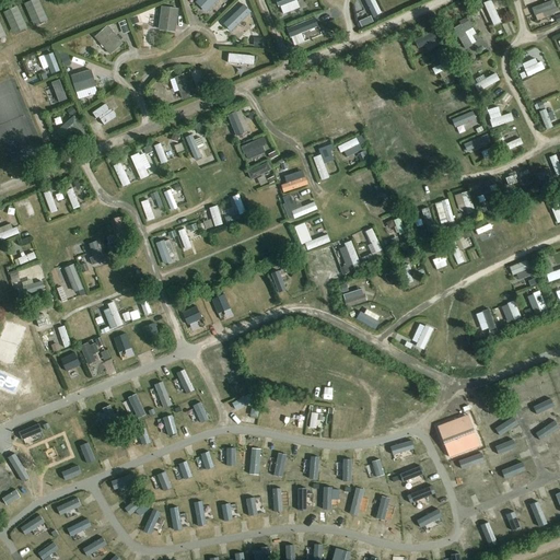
[(197,0),(196,3),(207,13),(218,0),(197,0)]
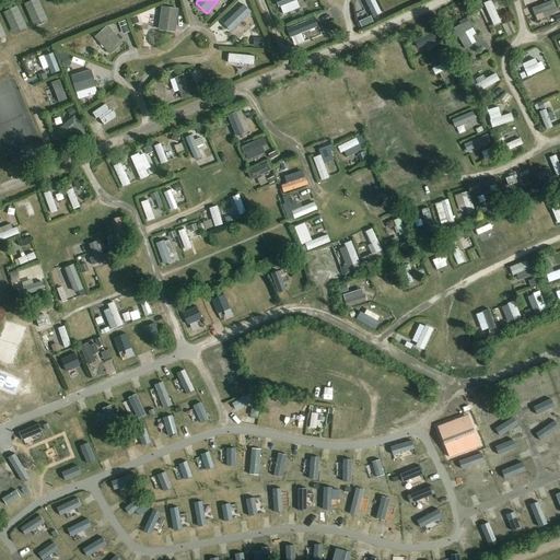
[(276,0),(279,7),(280,7),(283,14),(300,8),(296,0),(276,0)]
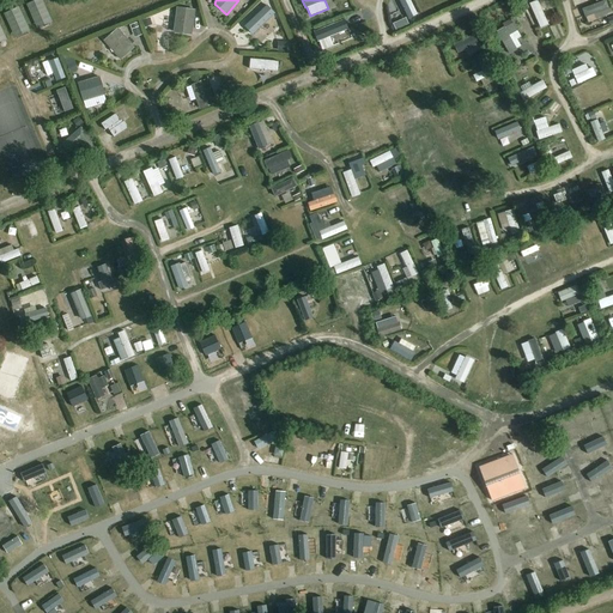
[(410,0),(399,0),(410,19),(418,14),(410,0)]
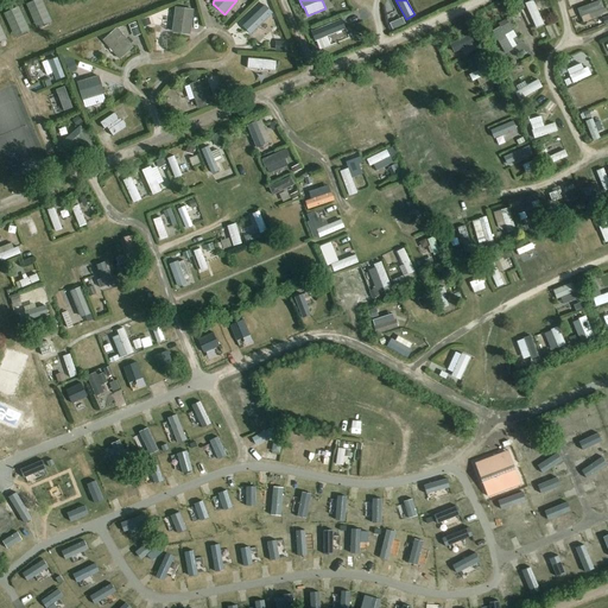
[(540,25),(548,21),(537,0),(530,0),(529,1),(540,25)]
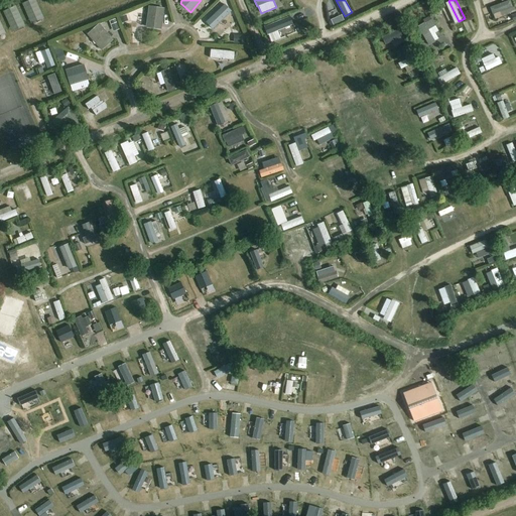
[(506,0),(493,6),(498,17),(515,10),(515,4),(514,0),(506,0)]
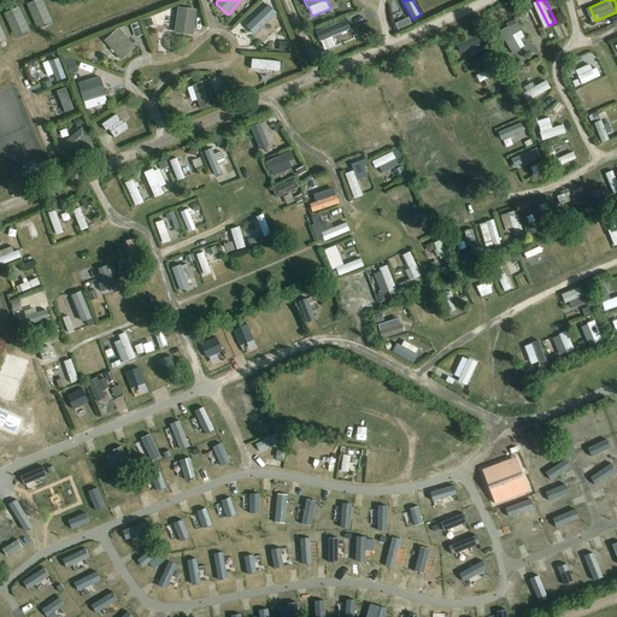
[(246,27),(254,35),(277,15),(269,6),(246,27)]
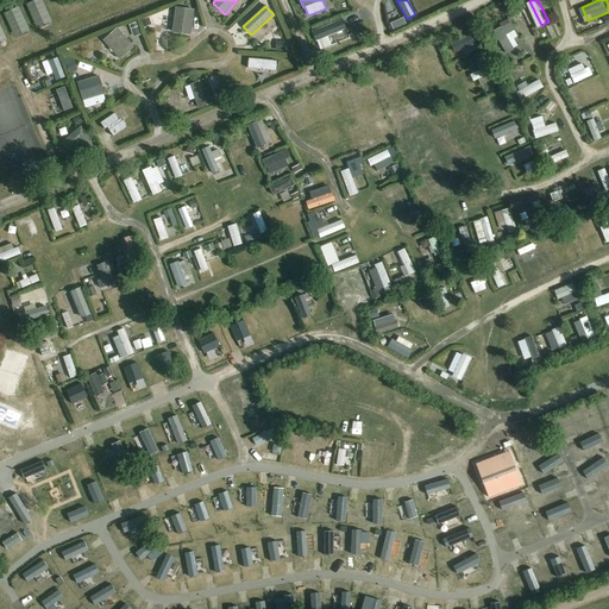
[(176,7),(173,32),(190,36),(194,10),(176,7)]
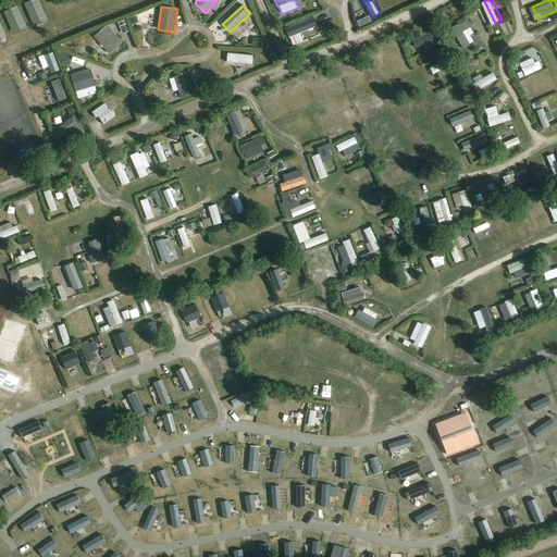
[(136,16),(130,19),(131,26),(138,24),(136,16)]
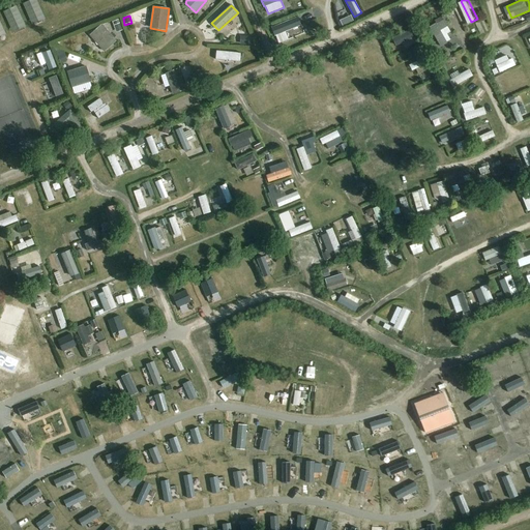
[(448,17),(432,25),(441,45),(458,36),(448,17)]
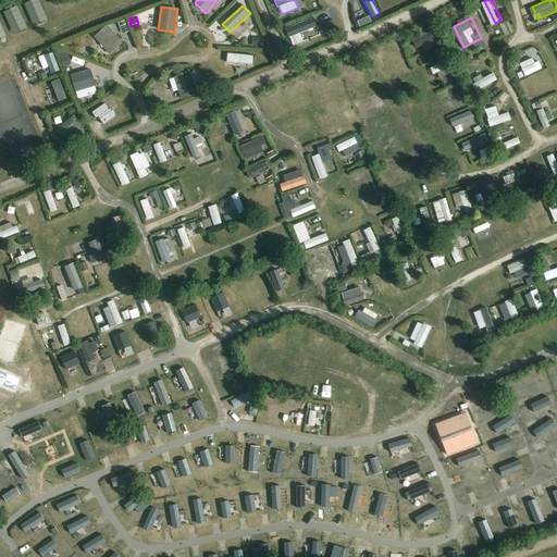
[(313,19),(285,29),(288,38),(289,38),(299,34),(317,27),(313,19)]
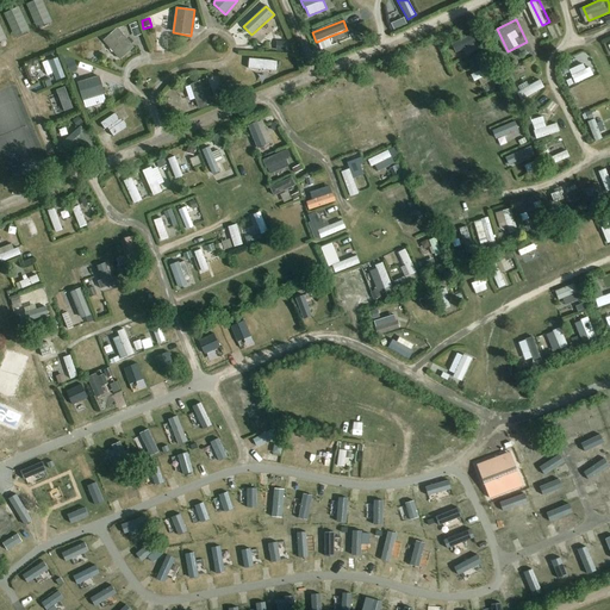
[(130,25),(129,25),(134,38),(142,36),(137,23),(136,23),(135,22),(130,24),(130,25)]
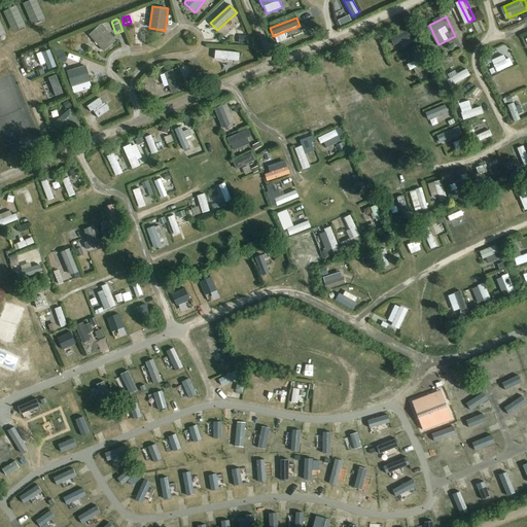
[(102,25),(89,35),(104,51),(116,41),(102,25)]
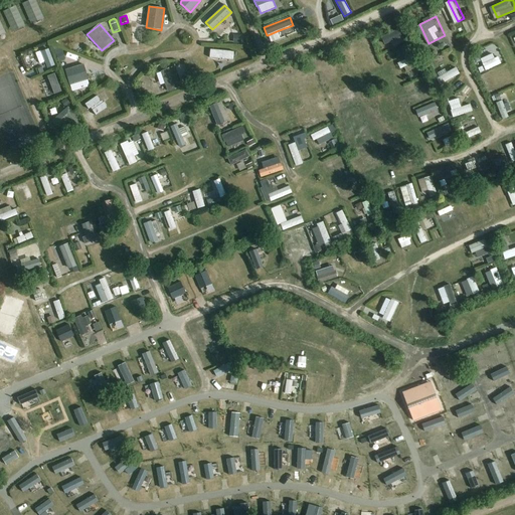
[(402,25),(382,35),(386,42),(406,33),(402,25)]
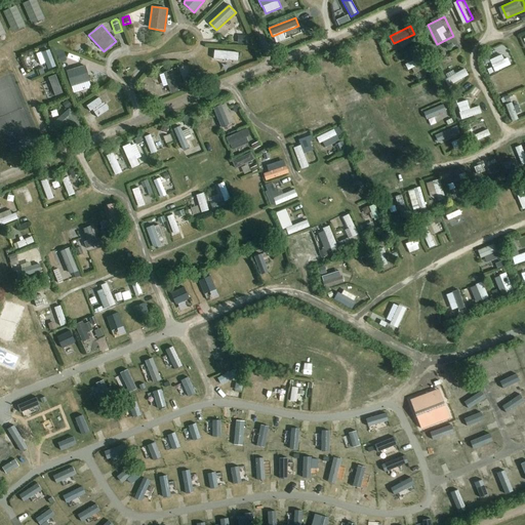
[(238,36),(238,44),(246,45),(246,36),(238,36)]
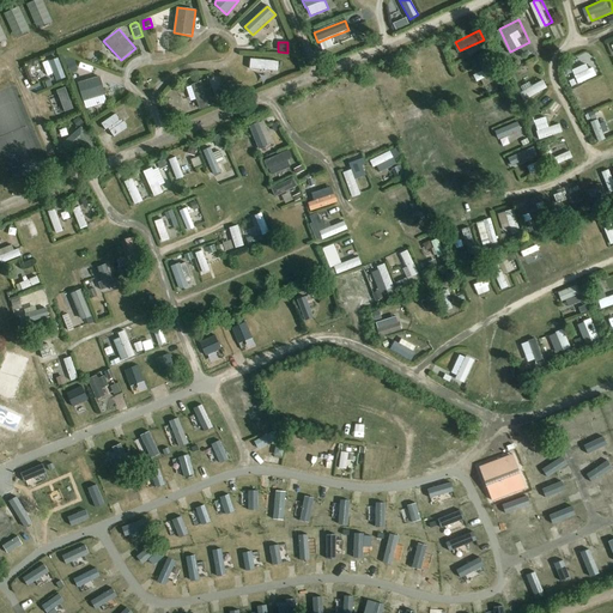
[(444,78),(439,65),(444,64),(439,52),(428,55),(437,80),(444,78)]
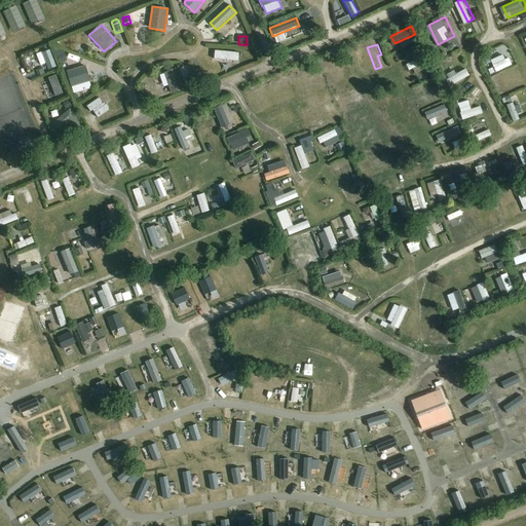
[(350,48),(343,52),(354,74),(362,71),(350,48)]
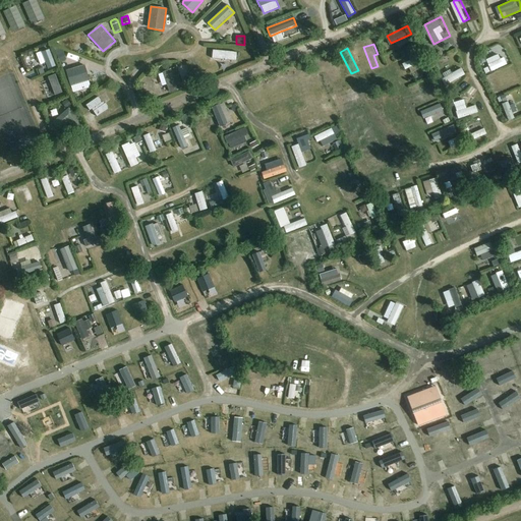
[(49,50),(42,53),(48,68),(49,69),(55,67),(56,67),(49,50)]
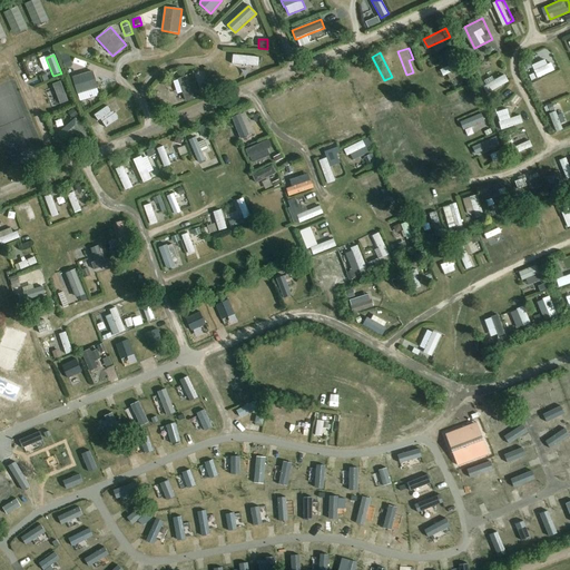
[(233,55),(232,65),(258,67),(259,57),(233,55)]
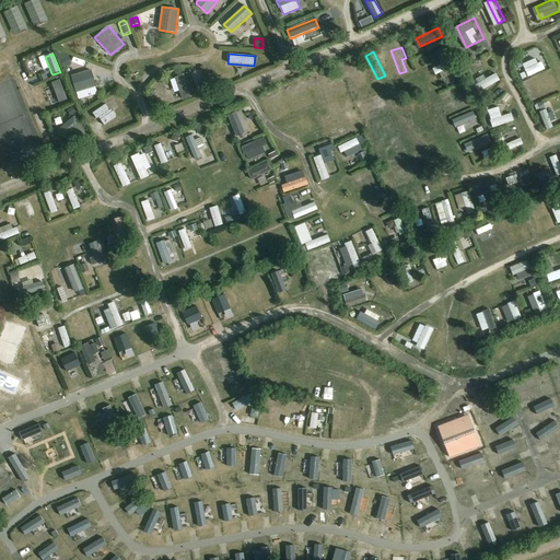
[(538,56),(525,61),(531,74),(548,68),(545,59),(540,61),(538,56)]
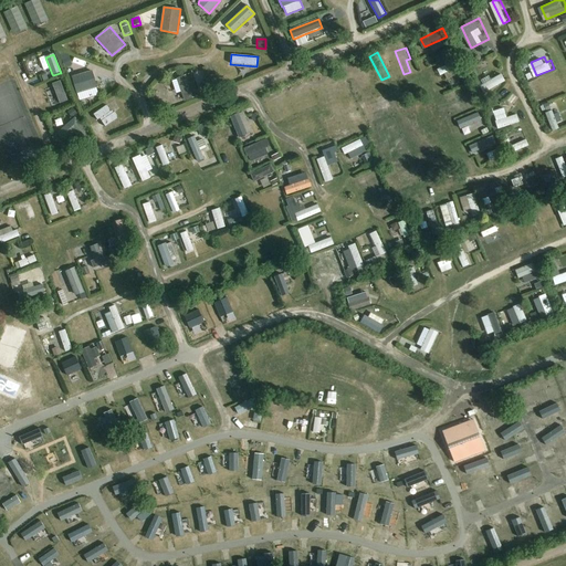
[(62,60),(65,69),(72,65),(70,58),(62,60)]
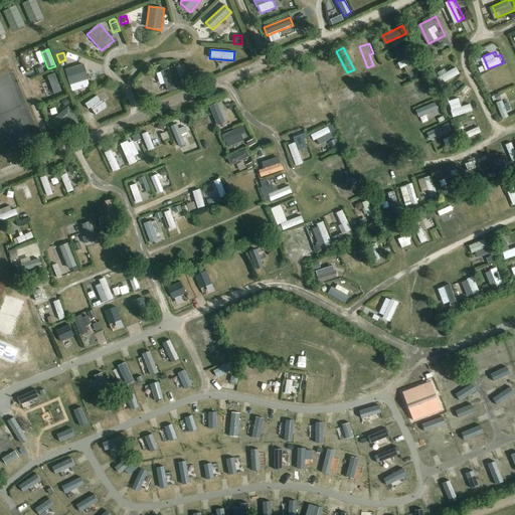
[(399,59),(402,66),(417,59),(413,52),(399,59)]
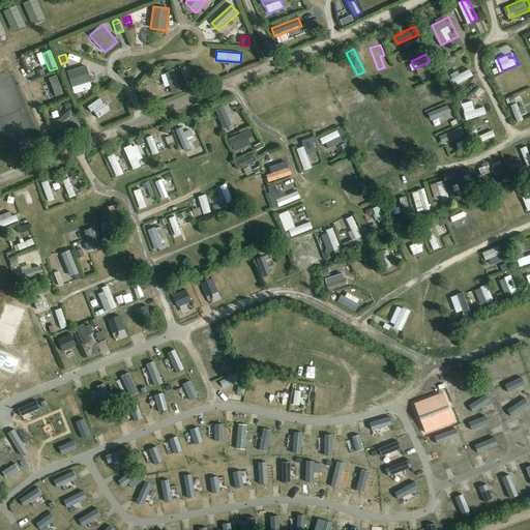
[(336,59),(328,63),(340,85),(347,82),(336,59)]
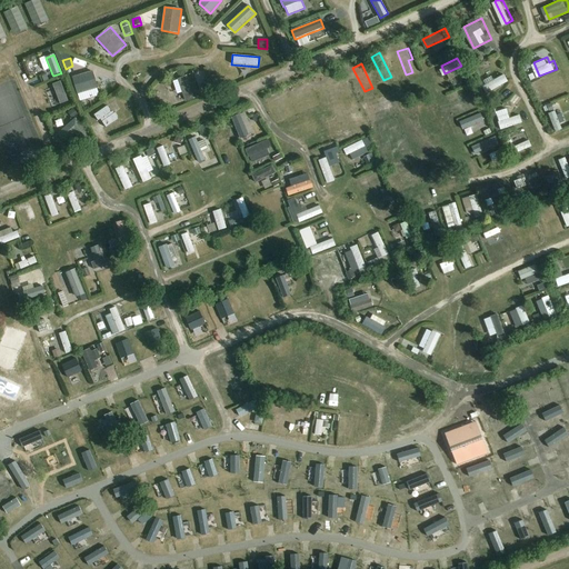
[(72,78),(77,95),(98,88),(92,71),(72,78)]
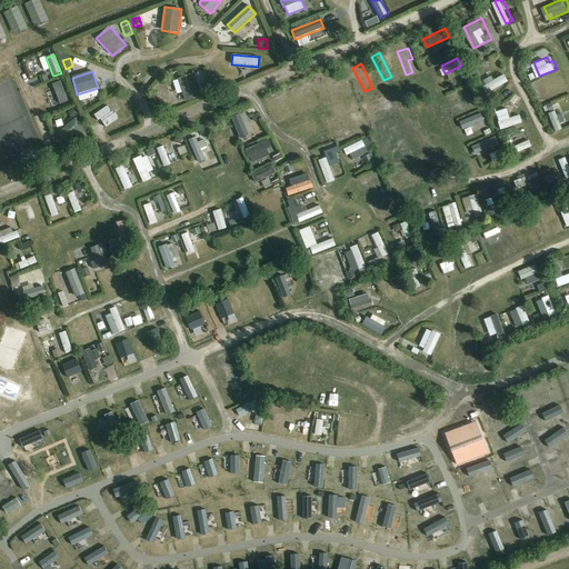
[(495,73),(485,79),(490,90),(510,80),(507,72),(496,77),(495,73)]
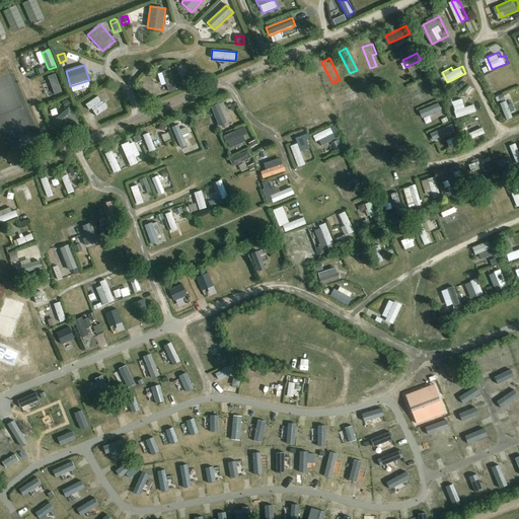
[(177,67),(162,72),(169,92),(183,87),(177,67)]
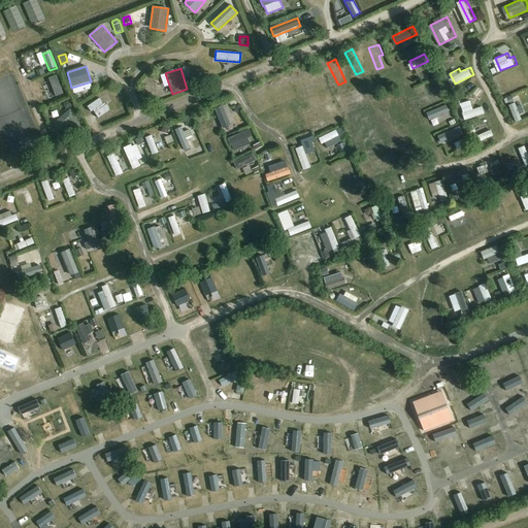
[(318,68),(302,73),(304,79),(320,74),(318,68)]
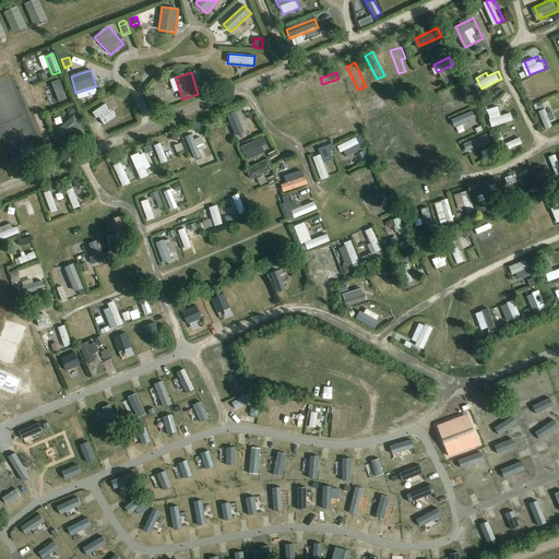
[(536,94),(558,84),(555,74),(533,83),(536,94)]
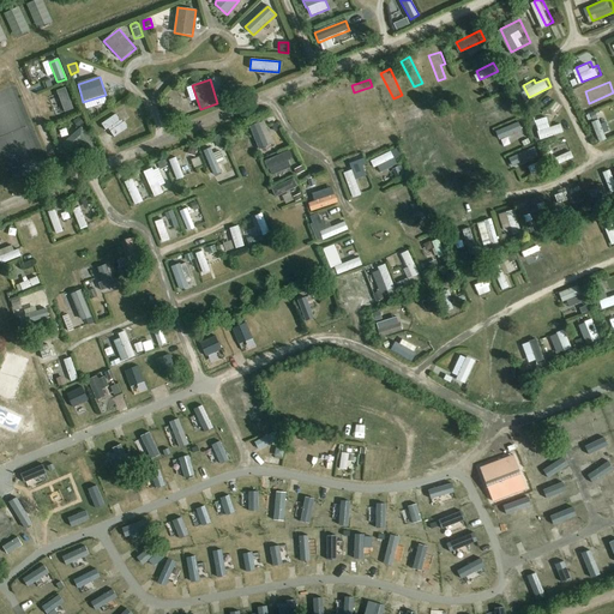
[(351,86),(345,88),(350,106),(357,103),(351,86)]
